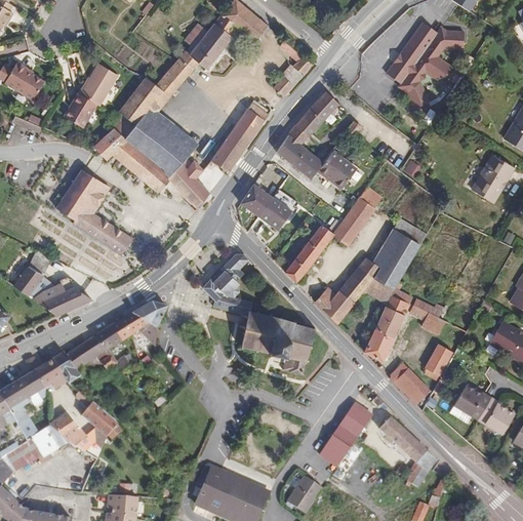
[(9,21),(17,10),(13,7),(16,3),(11,0),(0,0),(0,29),(5,23),(6,21),(7,19),(9,21)]
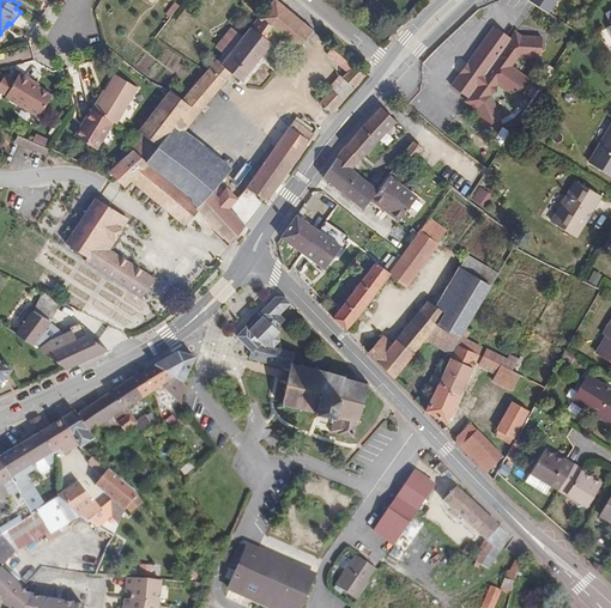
[(315,29),(302,17),(294,10),(283,0),(273,0),(267,7),(262,13),(277,25),(280,29),(302,47),(309,36),(315,29)]
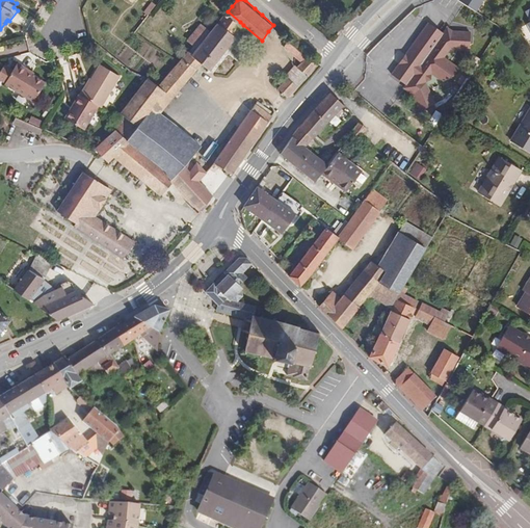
[(461,0),(465,2),(477,9),(483,0),(461,0)]
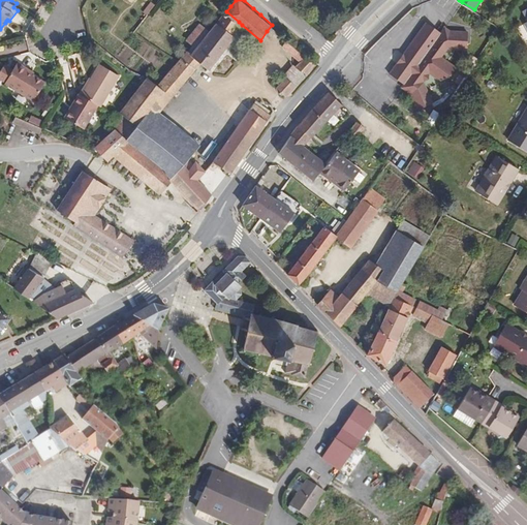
[(213,25),(191,50),(202,58),(210,65),(236,34),(239,22),(226,11),(224,10),(213,25)]
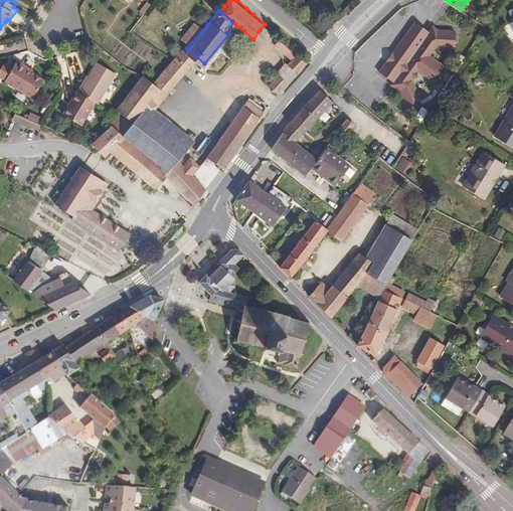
[(186,48),(207,24),(196,15),(184,29),(191,34),(181,45),(186,48)]
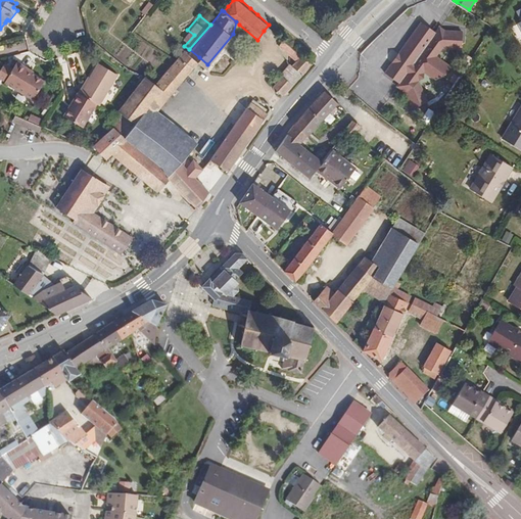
[(462,49),(462,31),(444,31),(439,27),(435,33),(421,21),(401,48),(383,73),(398,84),(395,88),(406,94),(412,109),(414,108),(427,102),(418,82),(424,80),(424,74),(434,80),(443,76),(444,76),(451,66),(443,61),(436,56),(442,48),(448,49),(462,49)]
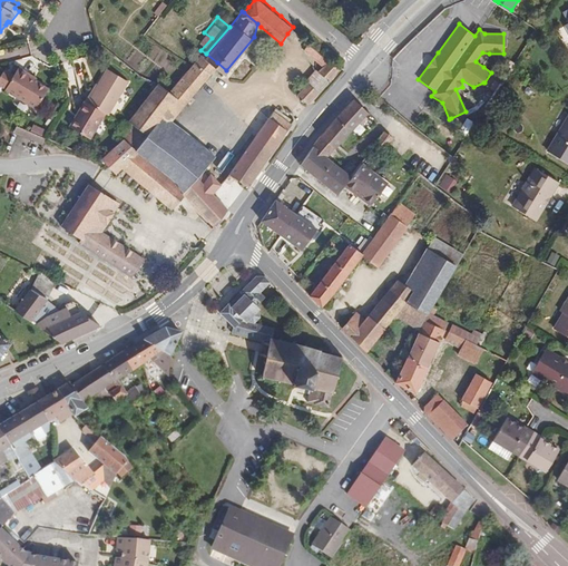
[(338,65),(310,41),(306,44),(306,48),(324,65),(320,70),(331,79),(341,68),(338,65)]
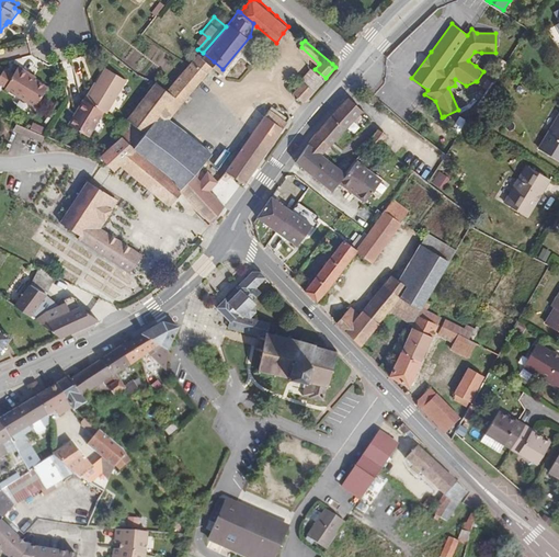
[(197,82),(214,61),(203,53),(197,49),(171,87),(160,79),(158,79),(153,83),(157,86),(130,118),(133,121),(124,134),(123,134),(125,136),(138,148),(164,113),(170,117),(197,82)]
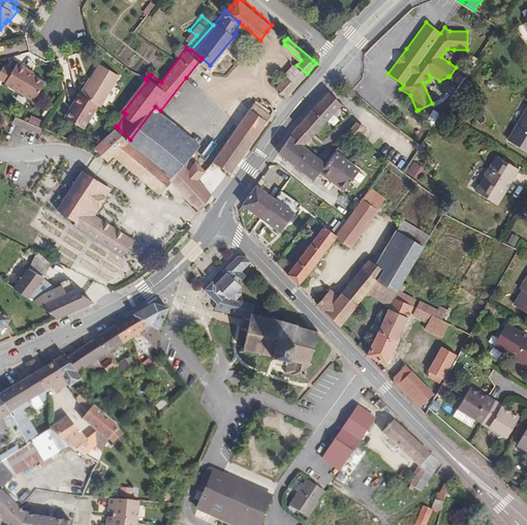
[(40,97),(51,80),(37,72),(35,70),(32,69),(33,67),(23,61),(19,68),(10,63),(3,76),(11,81),(10,82),(40,97)]
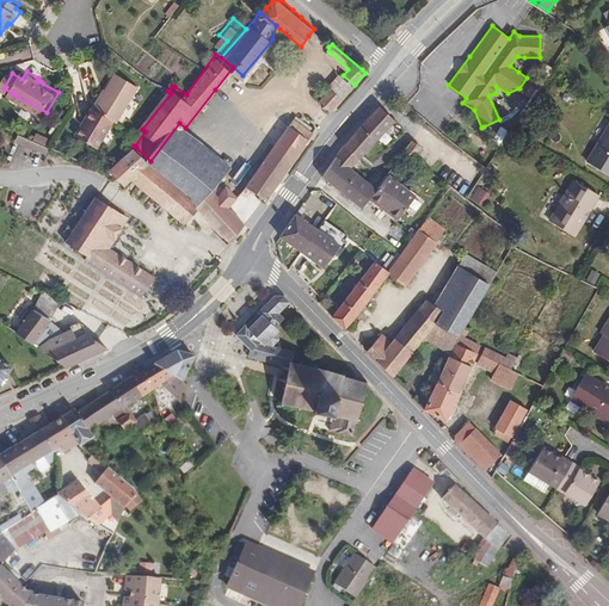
[(123,118),(143,82),(121,70),(109,91),(100,106),(122,117),(123,118)]
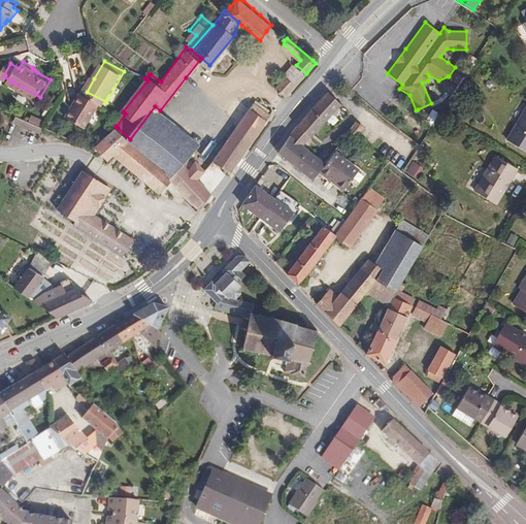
[(306,73),(296,65),(294,63),(286,74),(287,75),(296,85),(306,73)]
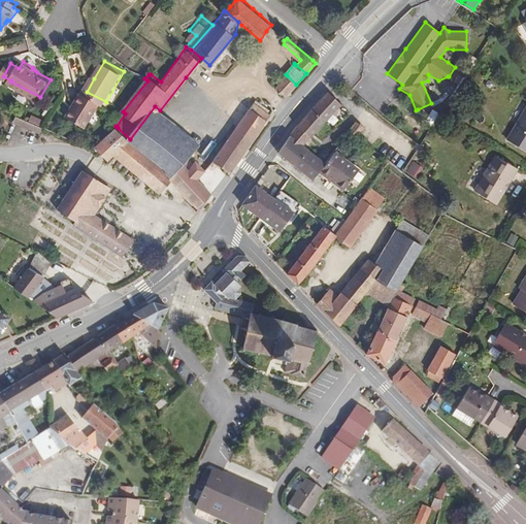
[(284,99),(296,85),(287,75),(276,88),(282,92),(280,94),(284,99)]
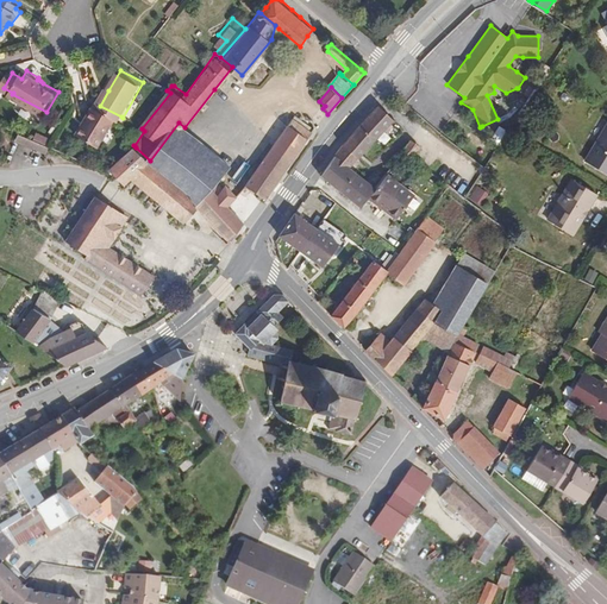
[(398,100),(402,95),(394,89),(390,93),(398,100)]
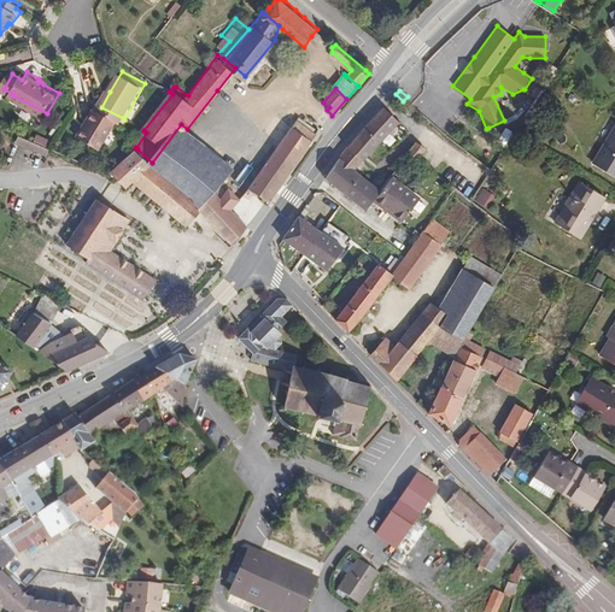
[(109,146),(123,118),(101,107),(98,105),(91,118),(93,119),(91,122),(85,134),(109,146)]
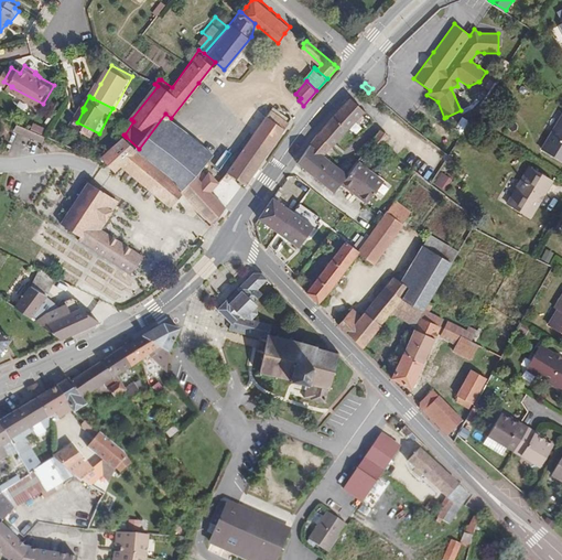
[(349,130),(365,110),(350,98),(346,103),(323,128),(319,133),(311,143),(327,157),(335,147),(333,144),(347,129),(349,130)]
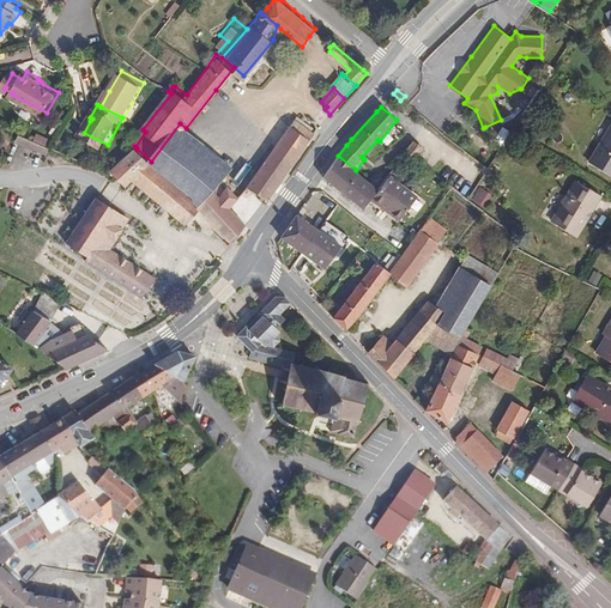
[(270,198),(321,127),(303,115),(300,119),(296,116),(249,182),(270,198)]
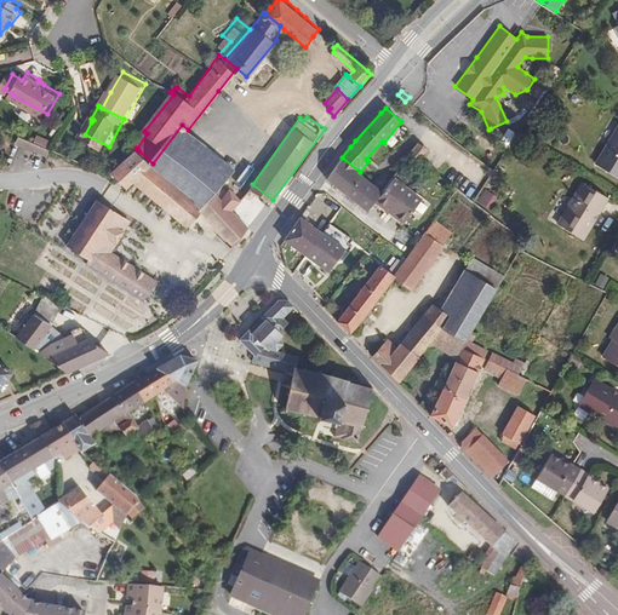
[(617,176),(617,121),(593,161),(617,176)]
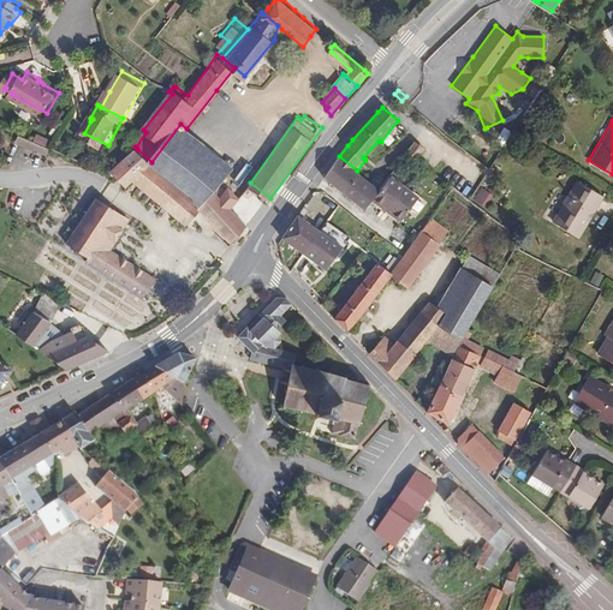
[(221,180),(233,165),(186,129),(180,124),(152,162),(201,207),(221,180)]
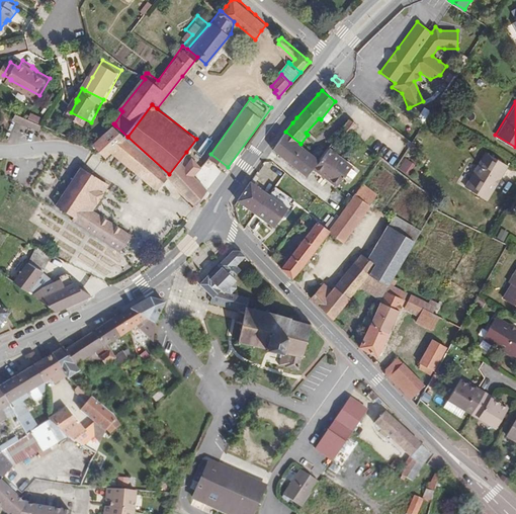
[(354,130),(357,125),(349,119),(343,129),(353,136),(356,132),(354,130)]
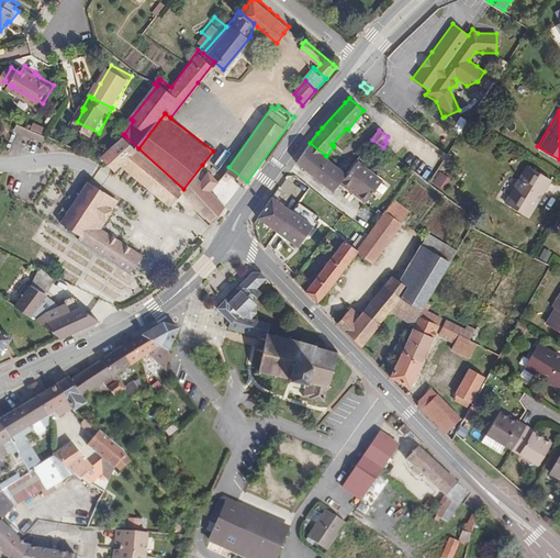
[(126,160),(138,148),(125,136),(101,158),(103,158),(116,170),(119,168),(122,165),(126,160)]
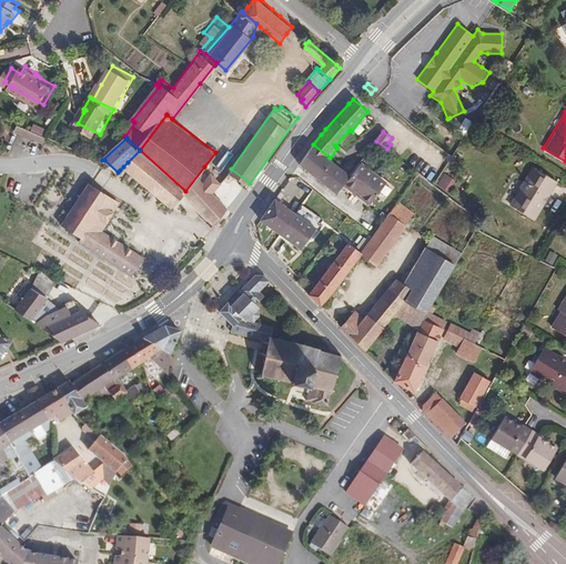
[(351,175),(330,158),(313,144),(291,177),(295,177),(304,167),(337,193),(351,175)]
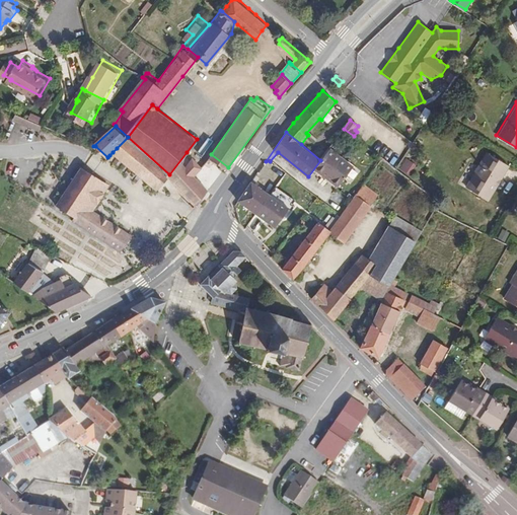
[(178,184),(169,174),(128,137),(117,148),(113,152),(137,171),(166,197),(178,184)]
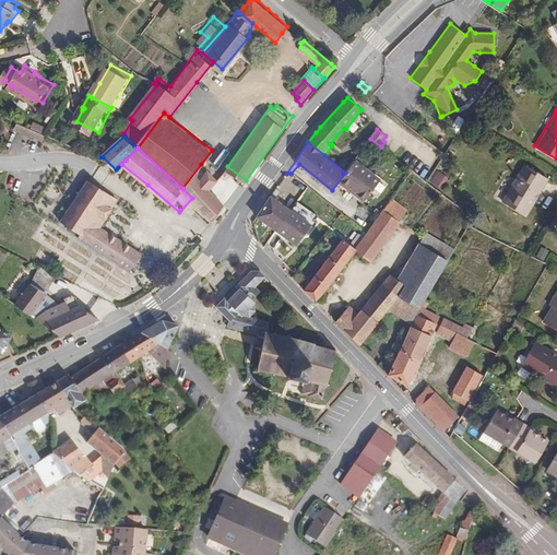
[(211,189),(220,178),(209,168),(208,169),(201,164),(182,188),(192,198),(212,221),(226,204),(211,189)]
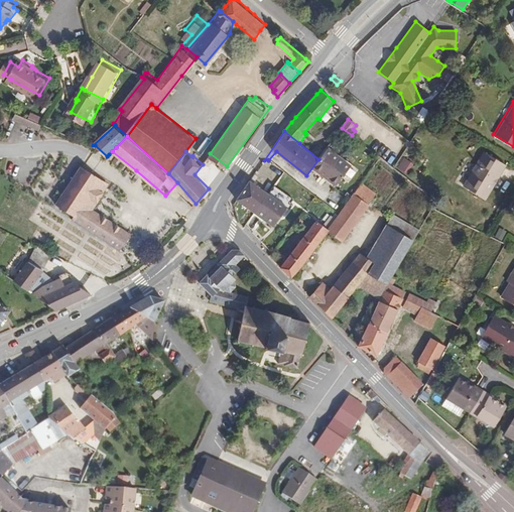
[(482,199),(502,165),(481,153),(461,185),(482,199)]
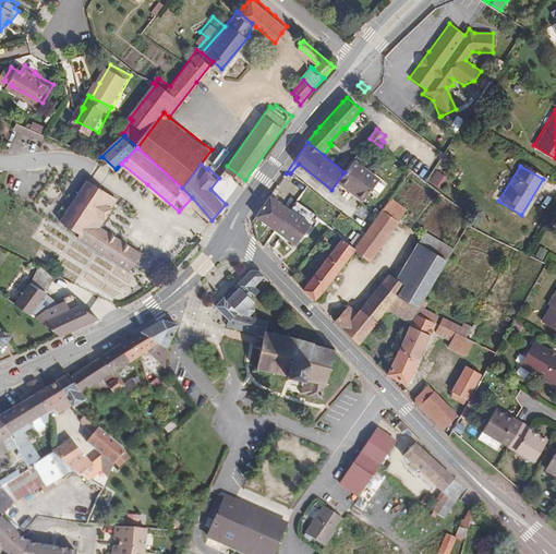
[(101,227),(119,199),(91,179),(83,191),(64,220),(84,233),(82,237),(128,267),(133,271),(143,253),(101,227)]
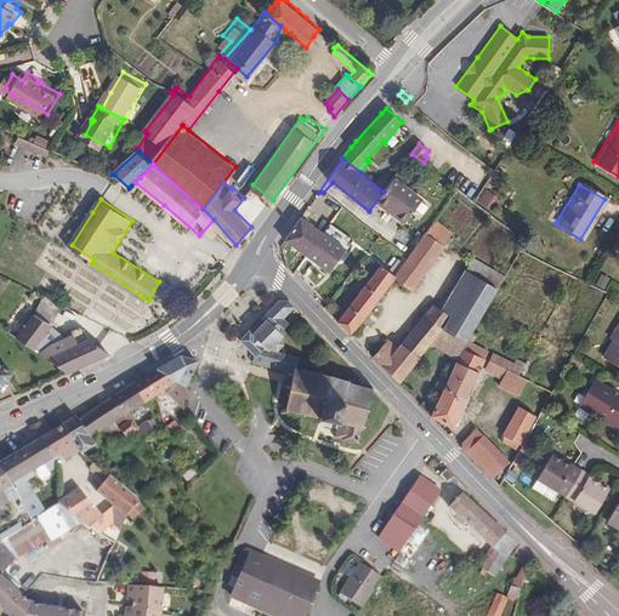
[(297,249),(314,227),(296,212),(300,207),(296,205),(276,234),(297,249)]
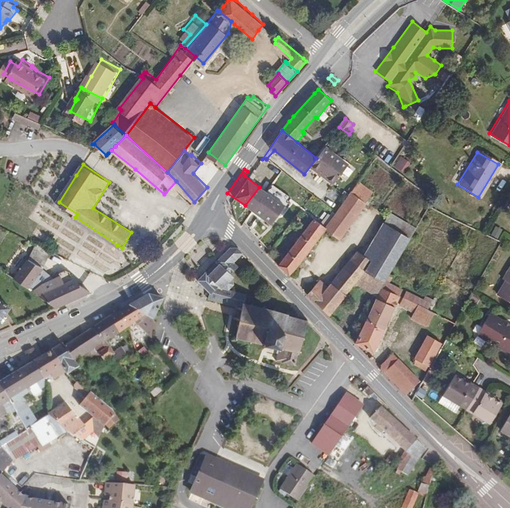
[(348,195),(327,181),(316,196),(336,212),(348,195)]
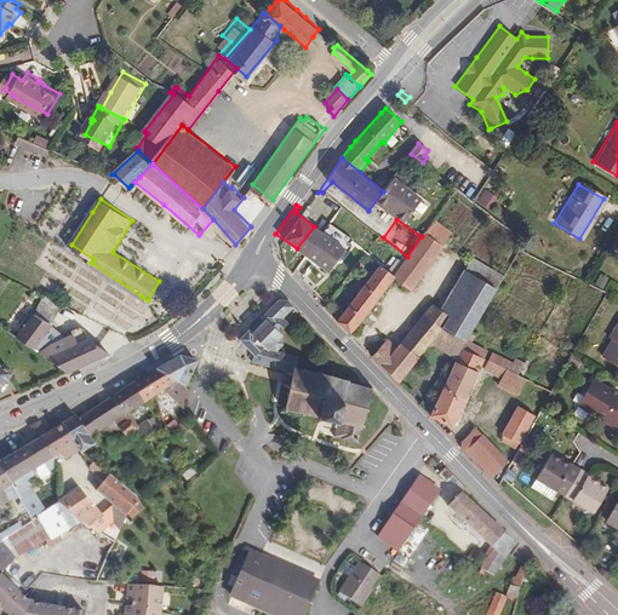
[(452,233),(434,220),(425,233),(442,245),(452,233)]
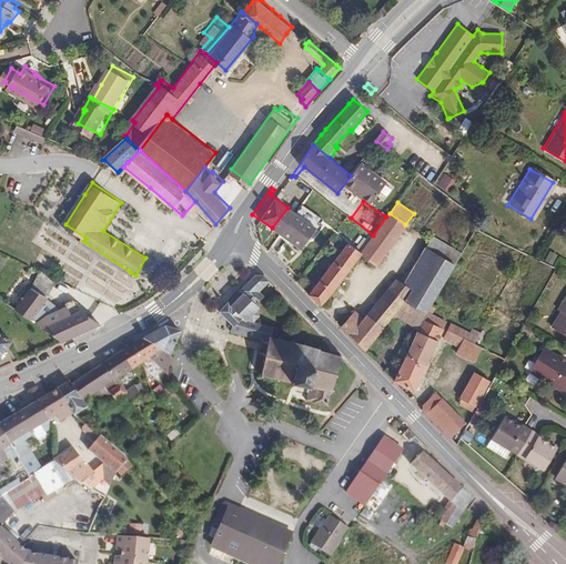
[(293,243),(309,222),(287,208),(272,228),(293,243)]
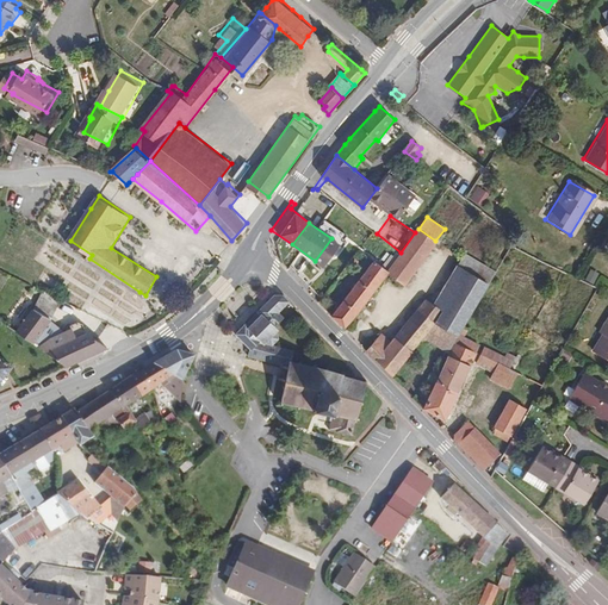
[(411,273),(430,247),(435,241),(419,229),(415,232),(401,253),(395,261),(411,273)]
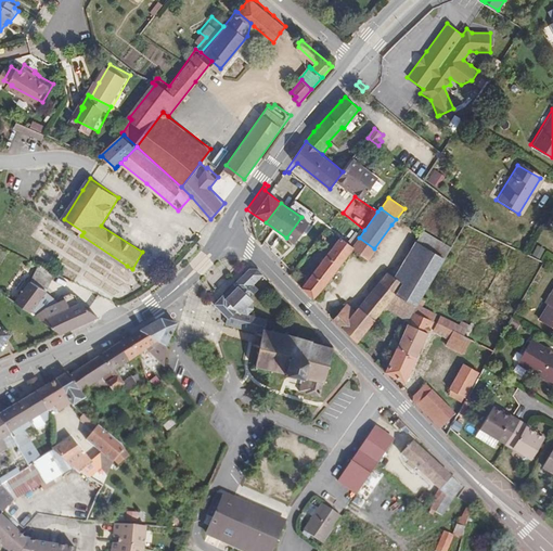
[(451,246),(424,230),(416,241),(444,258),(451,246)]
